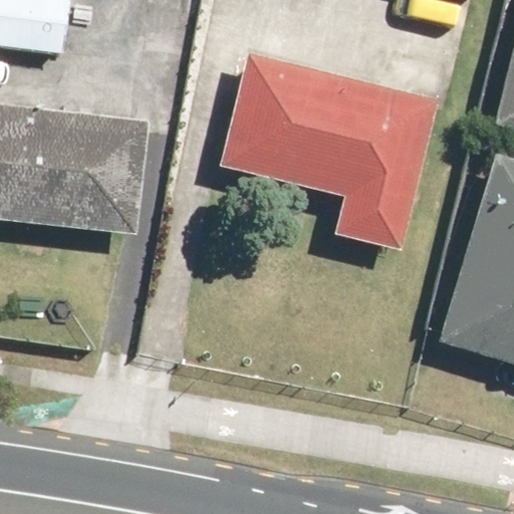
[(0,0),(0,44),(57,54),(65,0),(0,0)]
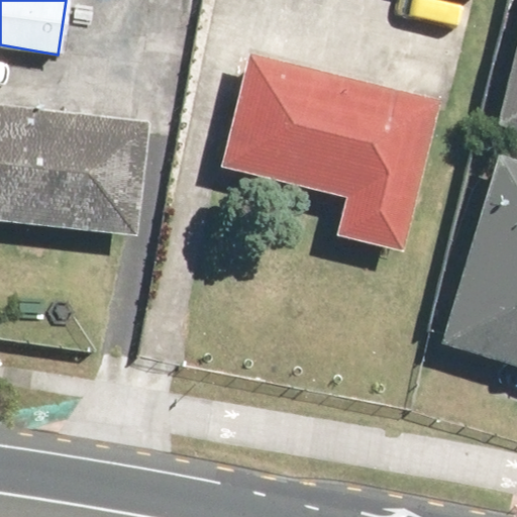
[(396,245),(404,205),(410,206),(435,98),(247,56),(222,164),(352,193),(343,234),(396,245)]
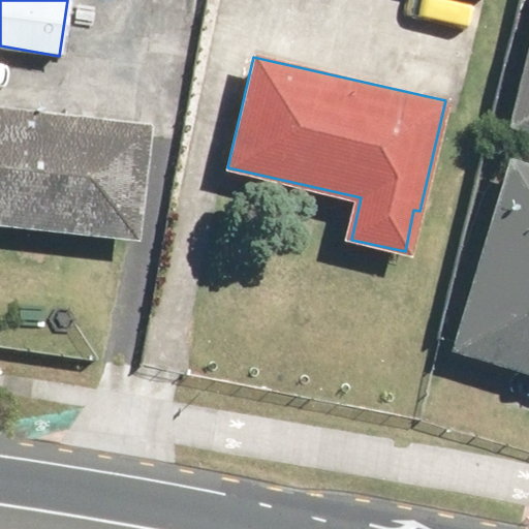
[(528,71),(517,123),(528,126),(528,71)]
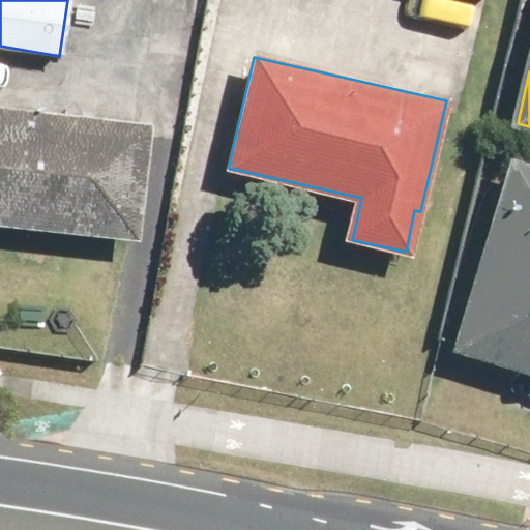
[(0,105),(0,227),(139,243),(153,123),(0,105)]
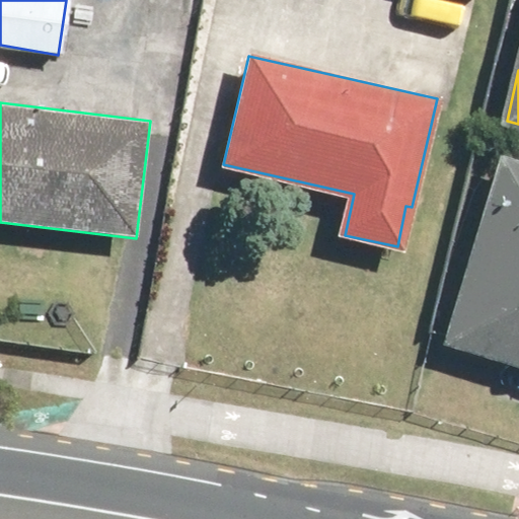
[(518,359),(518,157),(503,153),(448,338),(518,359)]
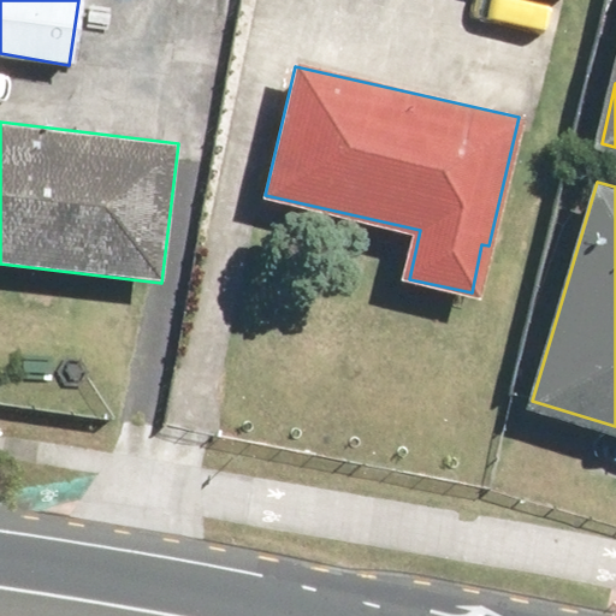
All buildings are outlined.
